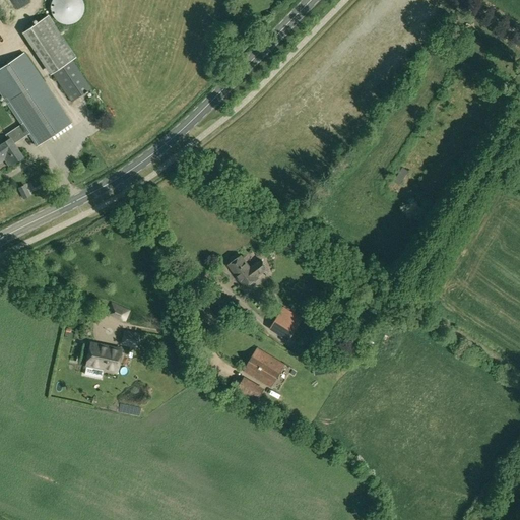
[(52,0),(51,3),(51,5),(50,9),(51,13),(52,15),(54,18),(57,21),(61,23),(65,24),(67,24),(69,24),(71,23),(73,23),(75,22),(76,21),(78,20),(81,17),(82,15),(83,11),(83,9),(83,7),(83,4),(82,2),(81,0),(52,0)]
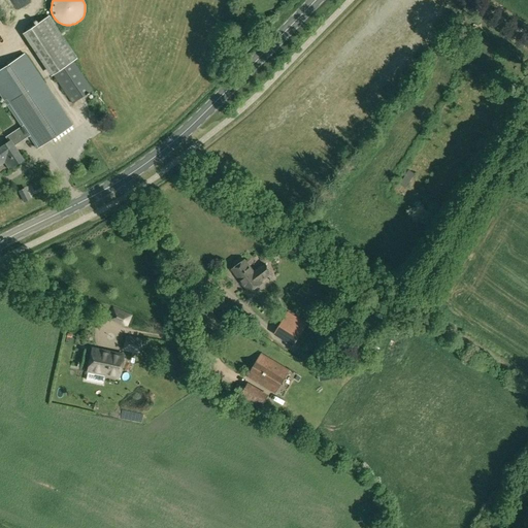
[(72,103),(92,90),(72,61),(76,58),(47,15),(26,30),(54,72),(52,73),(72,103)]
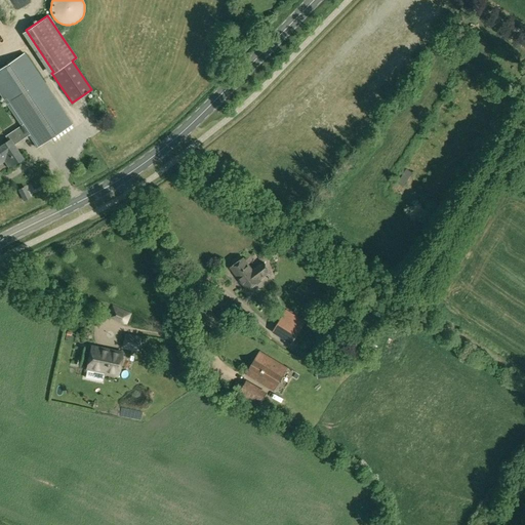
[(24,53),(0,69),(0,91),(22,125),(5,136),(8,140),(0,146),(0,164),(4,161),(8,168),(23,159),(13,146),(29,135),(36,148),(71,125),(24,53)]
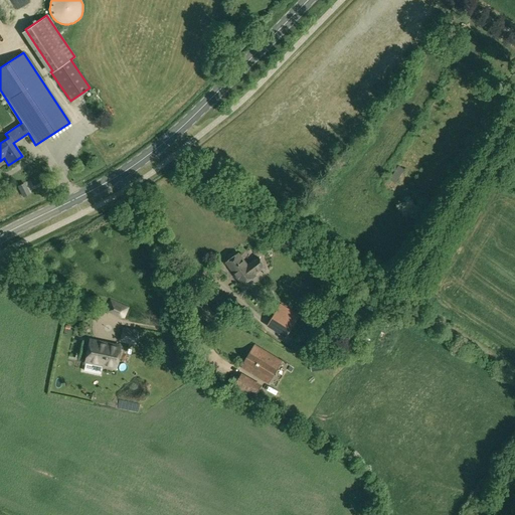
[(397,183),(404,171),(396,166),(389,178),(397,183)]
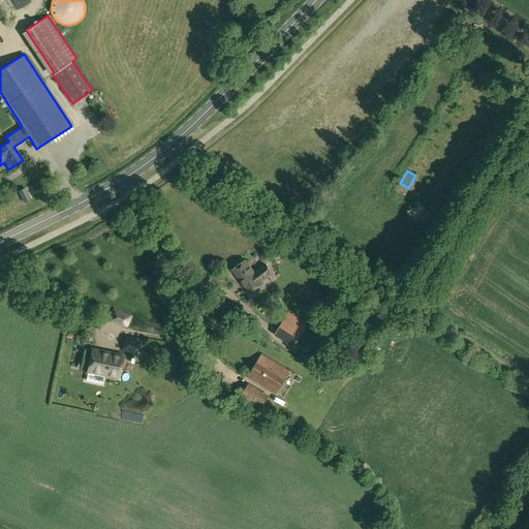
[(232,270),(250,292),(262,283),(261,282),(273,274),(266,265),(254,273),(246,260),(232,270)]
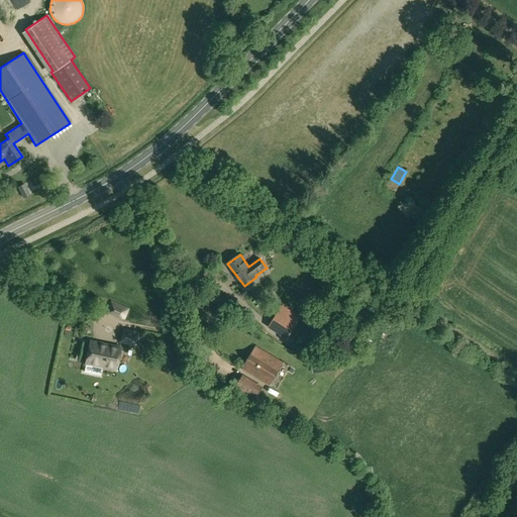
[(207,296),(220,314),(228,308),(215,290),(207,296)]
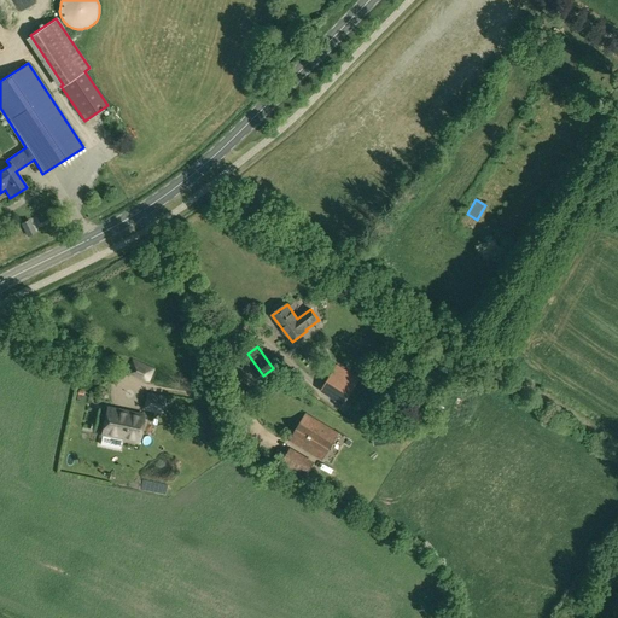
[(156,369),(132,359),(126,372),(149,383),(156,369)]
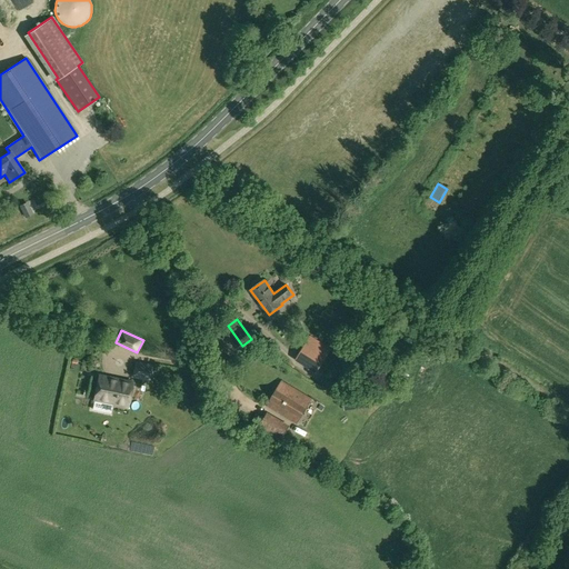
[(330,351),(309,338),(298,356),(319,369),(330,351)]
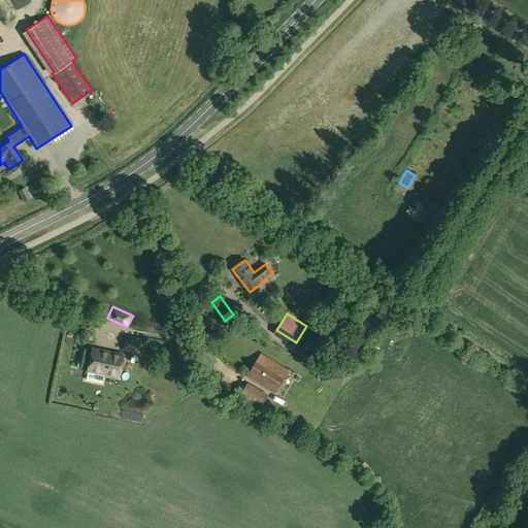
[(138,352),(140,339),(126,337),(124,349),(138,352)]
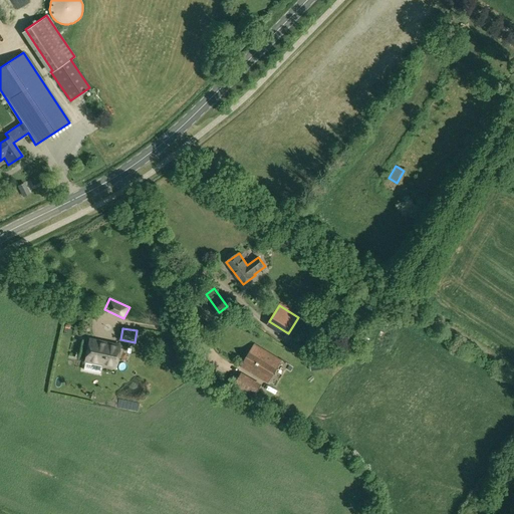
[(84,361),(115,367),(119,345),(89,339),(84,361)]
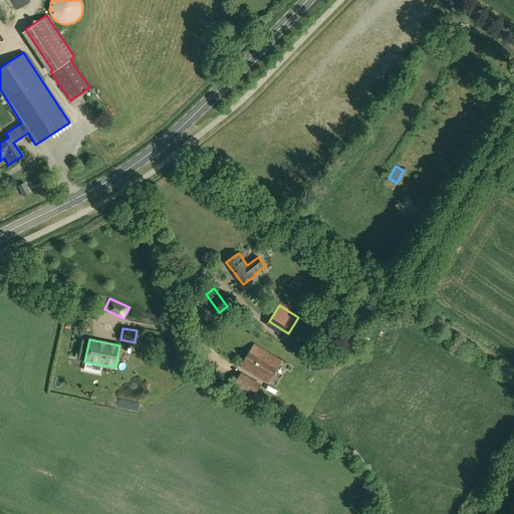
[(280,361),(254,345),(242,366),(268,381),(280,361)]
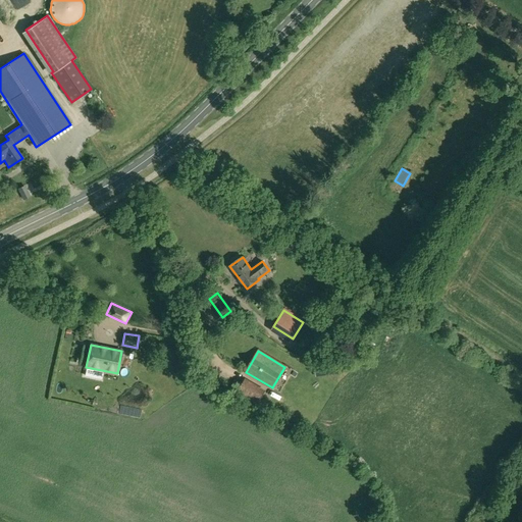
[(256,404),(264,390),(243,378),(235,392),(256,404)]
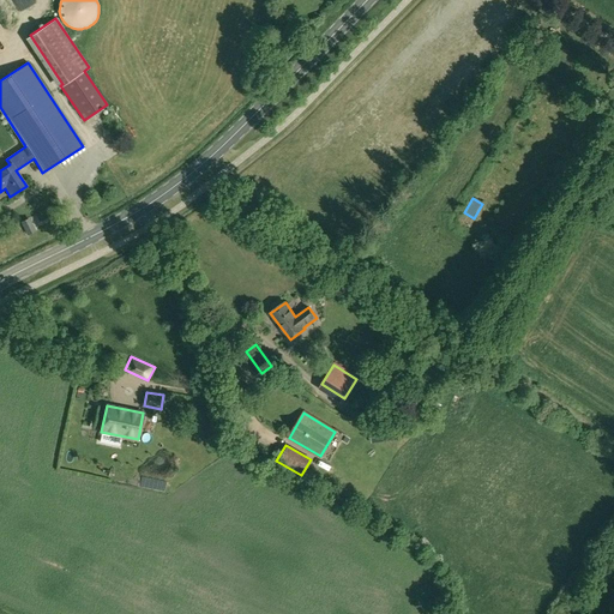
All buildings are outlined.
